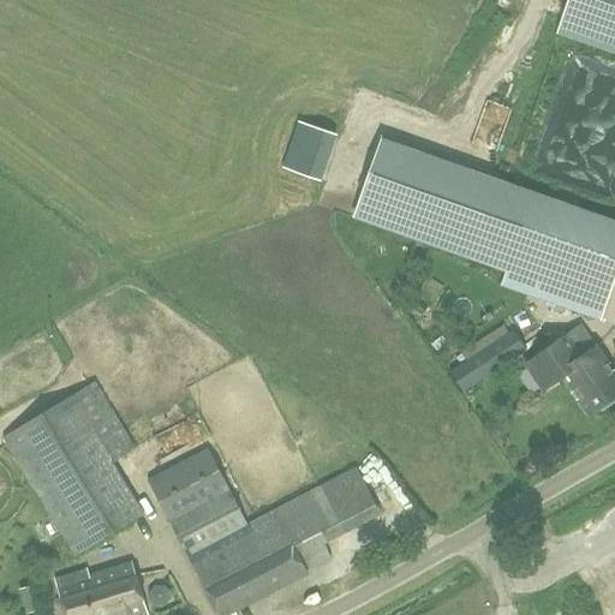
[(614,47),(614,0),(571,0),(565,40),(614,47)]
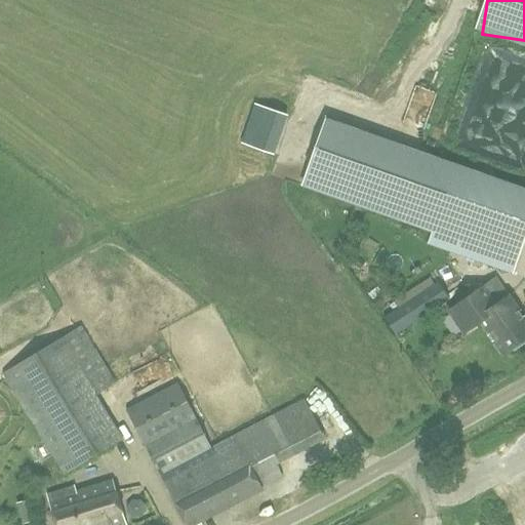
[(524,234),(524,188),(326,120),(303,187),(459,241),(454,253),(512,274),(524,234)]
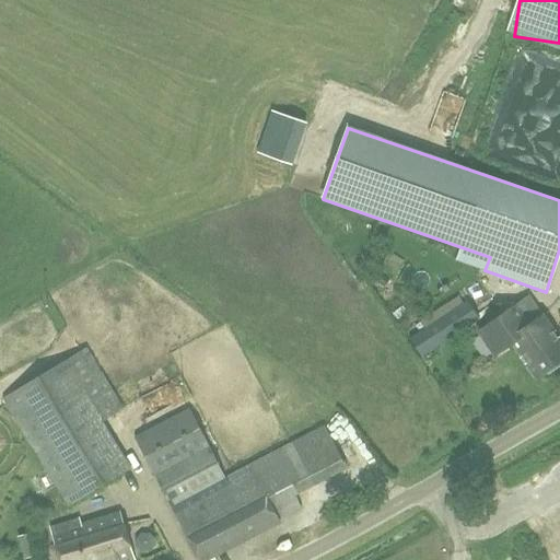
[(421,318),(404,329),(410,339),(410,340),(421,358),(479,321),(467,302),(464,304),(428,328),(421,318)]
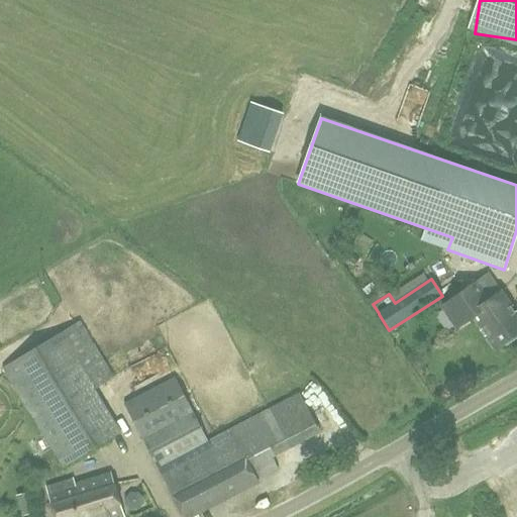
[(460,327),(474,317),(472,313),(493,299),(481,281),(471,287),(463,292),(445,305),(460,327)]
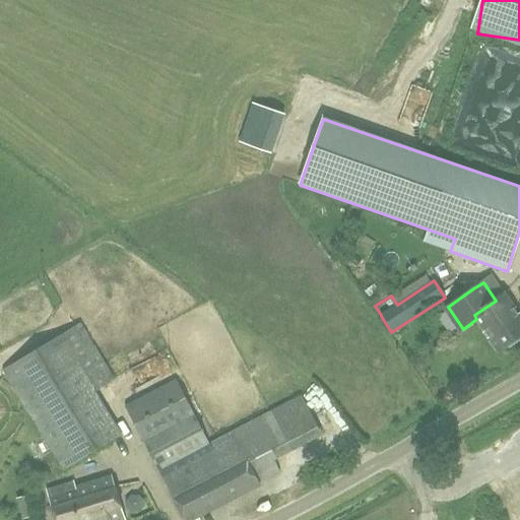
[(476,319),(500,351),(519,337),(519,318),(503,295),(496,301),(474,315),(476,319)]
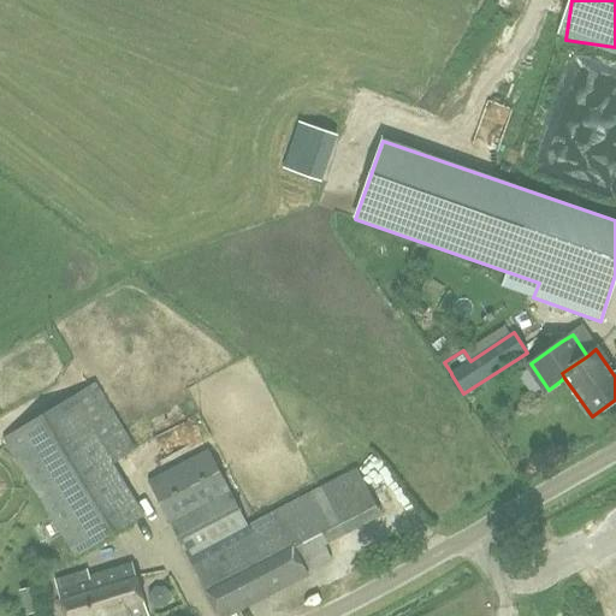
[(92,549),(146,516),(113,465),(136,451),(96,383),(1,439),(34,491),(75,558),(92,549)]
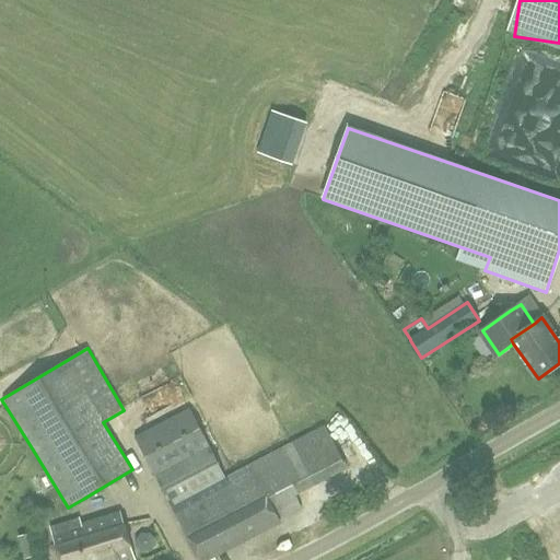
[(294,490),(342,466),(324,428),(224,478),(189,409),(135,438),(153,475),(154,475),(170,505),(168,506),(196,559),(199,559),(303,508),(294,490)]
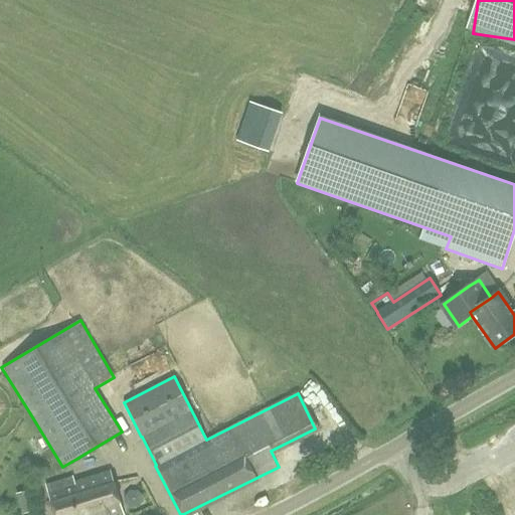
[(327,405),(321,410),(334,427),(340,422),(327,405)]
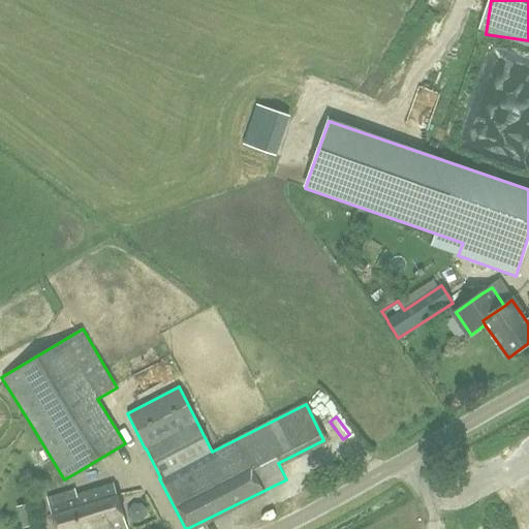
[(76,528),(127,528),(114,485),(85,493),(94,522),(76,527),(76,528)]
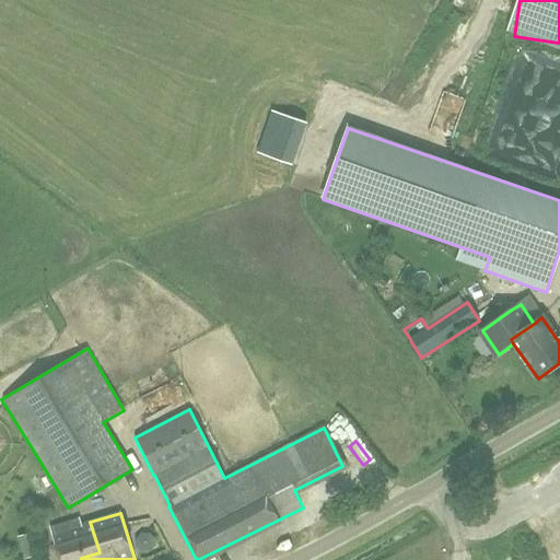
[(100,552),(90,522),(81,525),(80,518),(49,528),(59,559),(81,559),(81,558),(100,552)]
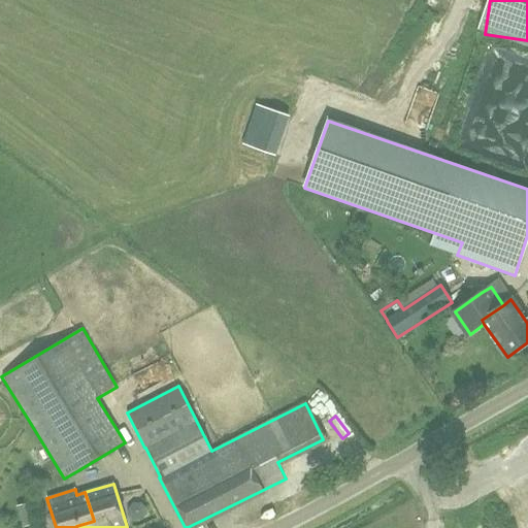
[(23,527),(36,523),(31,502),(18,506),(23,527)]
